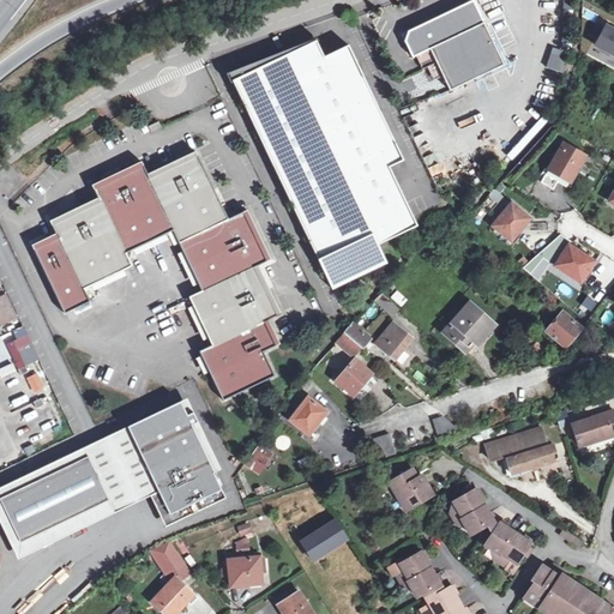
[(443,76),(450,91),(504,65),(474,0),(409,31),(405,42),(413,58),(416,56),(431,49),(437,62),(443,76)]
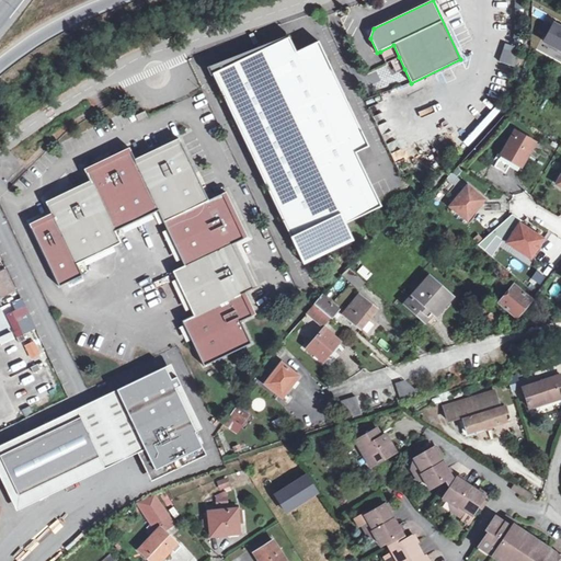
[(544,9),(537,7),(534,16),(541,19),(544,9)]
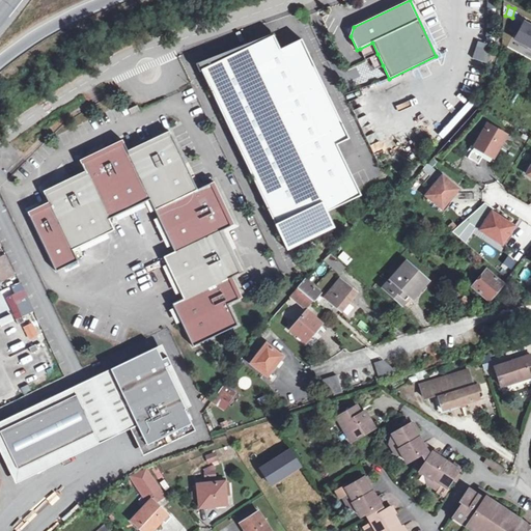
[(530,25),(525,23),(516,39),(530,47),(530,25)]
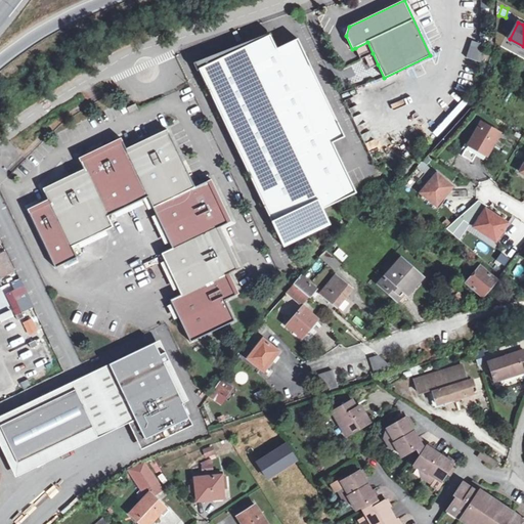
[(271,221),(284,247),(331,224),(323,209),(356,192),(333,142),(345,137),(298,39),(276,48),(270,35),(262,39),(260,37),(243,45),(245,47),(229,54),(227,51),(212,58),(209,56),(204,64),(205,66),(199,69),(213,97),(222,102),(218,111),(238,153),(249,158),(245,166),(265,209),(273,210),(271,221)]
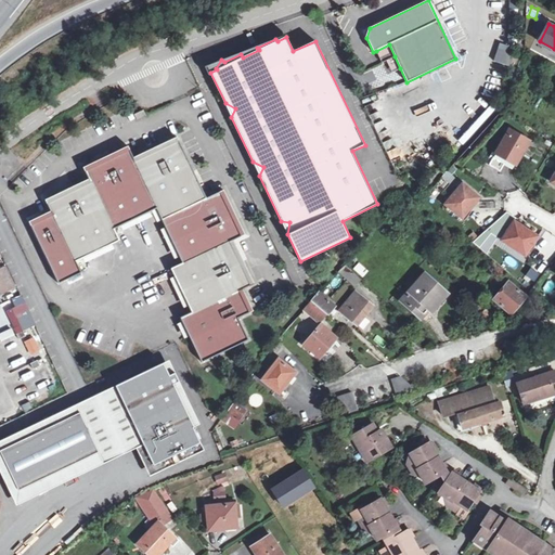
[(499,43),(493,61),(503,65),(510,48),(499,43)]
